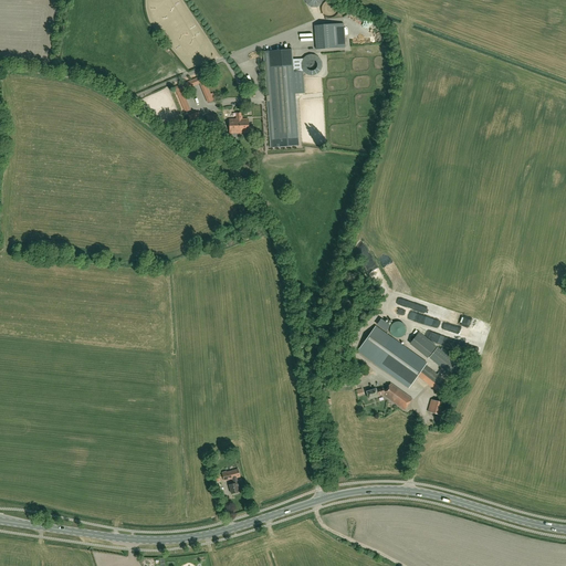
[(345,48),(344,23),(314,25),(316,50),(345,48)]
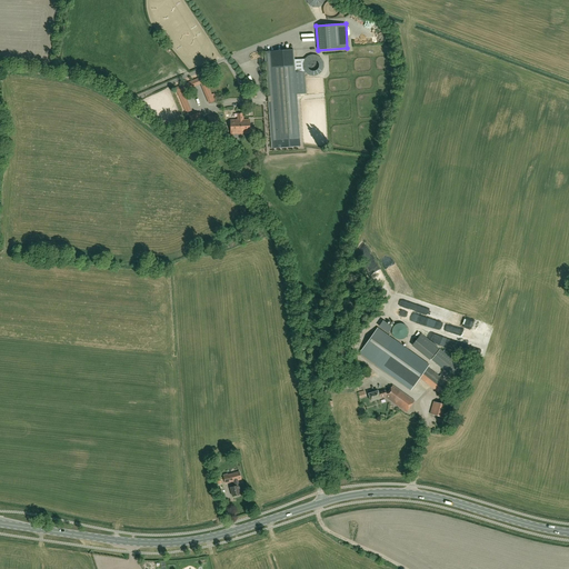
[(307,93),(305,71),(295,72),(295,66),(297,66),(297,62),(295,62),(293,50),(265,52),(271,149),(300,147),(297,95),(307,93)]
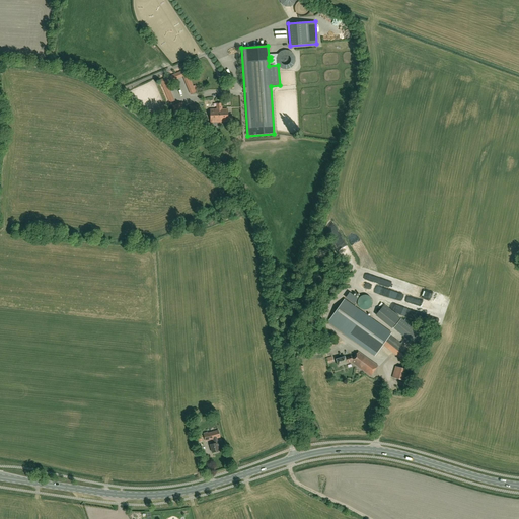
[(186,69),(160,80),(169,103),(173,101),(165,82),(183,75),(192,94),(196,92),(186,69)]
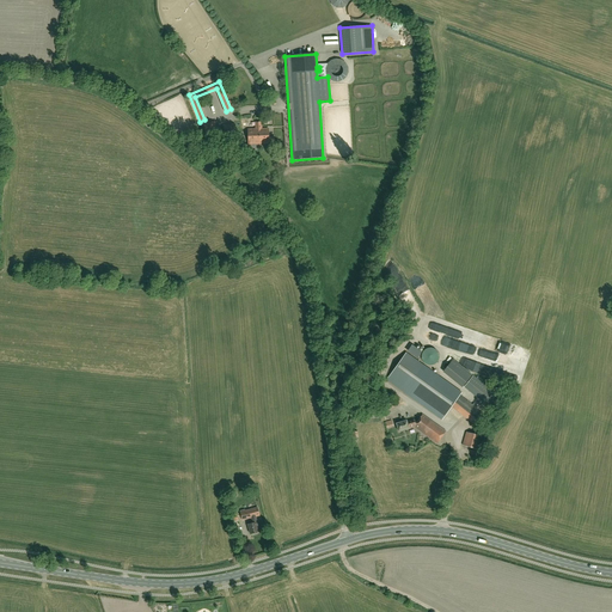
[(204,130),(206,139),(206,140),(219,138),(215,122),(203,124),(204,130)]
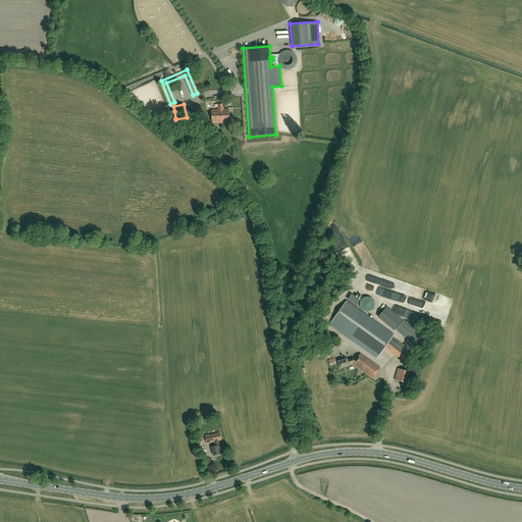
[(211,110),(212,123),(233,122),(233,117),(229,117),(228,109),(222,110),(222,104),(218,104),(218,110),(211,110)]
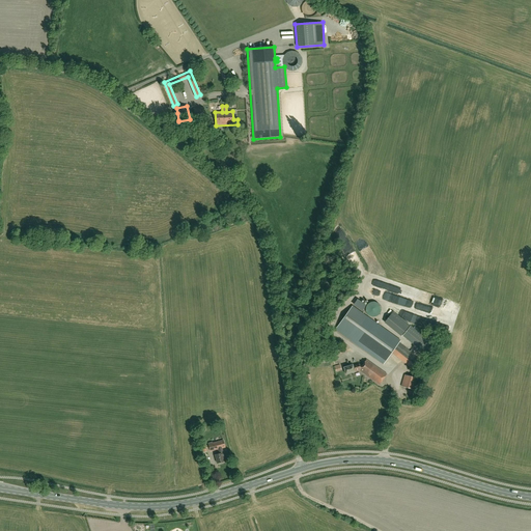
[(195,117),(204,116),(203,107),(194,109),(195,117)]
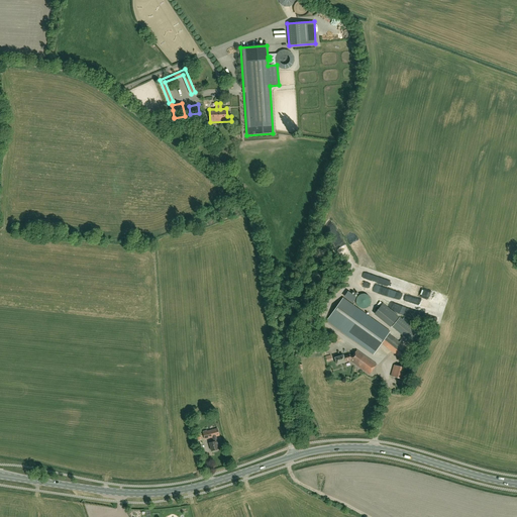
[(408,291),(410,285),(395,279),(392,285),(408,291)]
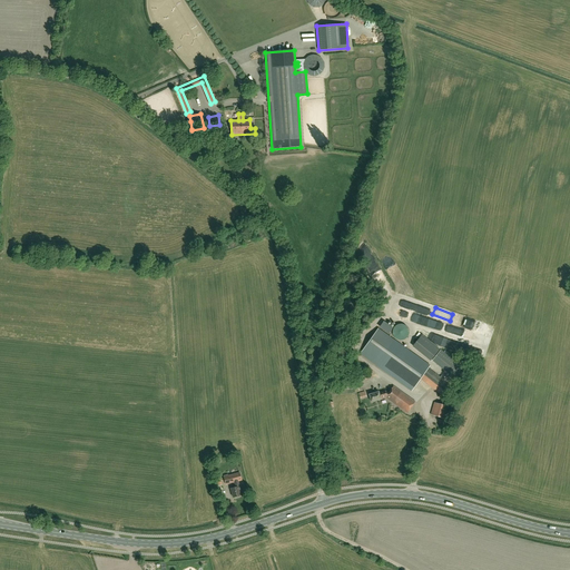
[(411,312),(409,320),(425,324),(428,316),(411,312)]
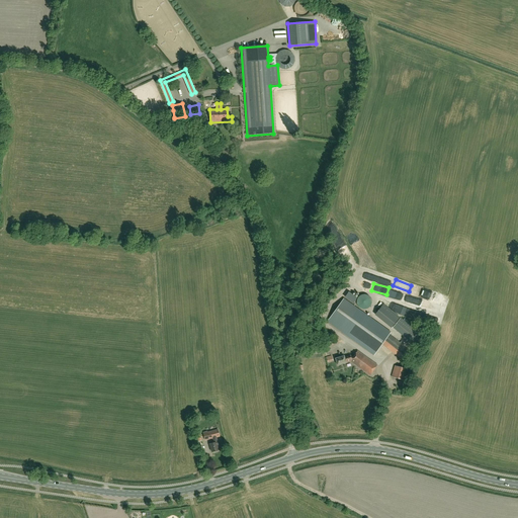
[(418,288),(416,296),(436,300),(437,293),(418,288)]
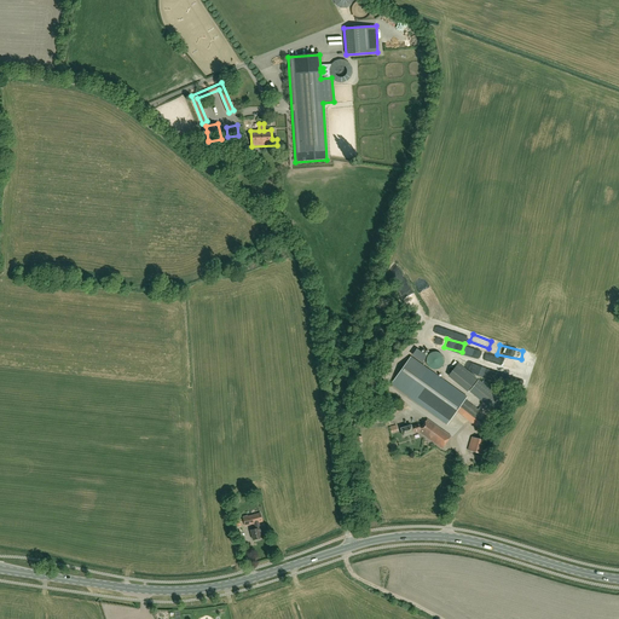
[(431,370),(444,362),(439,354),(434,357),(431,352),(423,356),(431,370)]
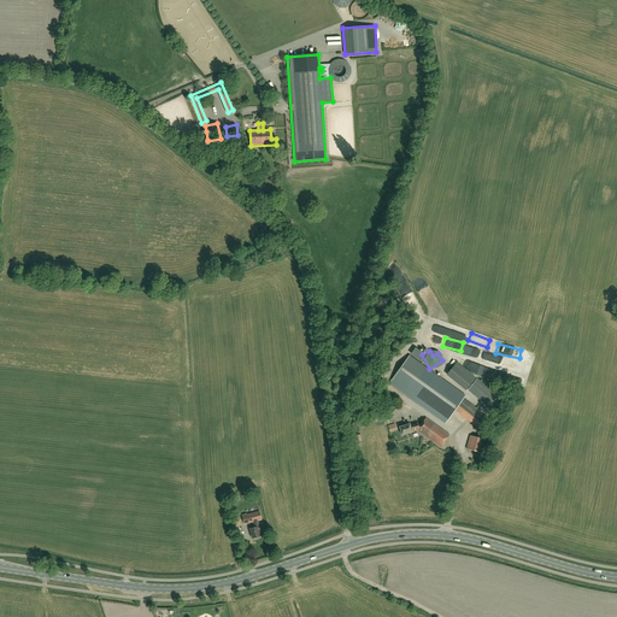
[(456,410),(460,413),(477,427),(486,416),(463,399),(465,395),(410,356),(389,383),(446,423),(456,410)]
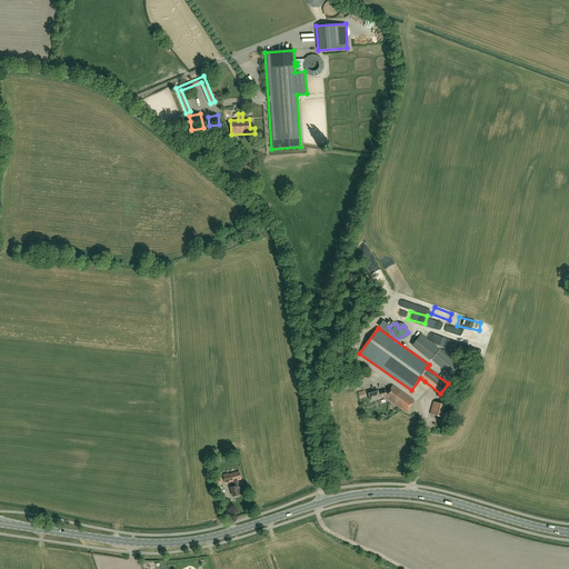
[(478,341),(480,336),(459,329),(457,335),(467,337),(465,342),(470,345),(471,339),(478,341)]
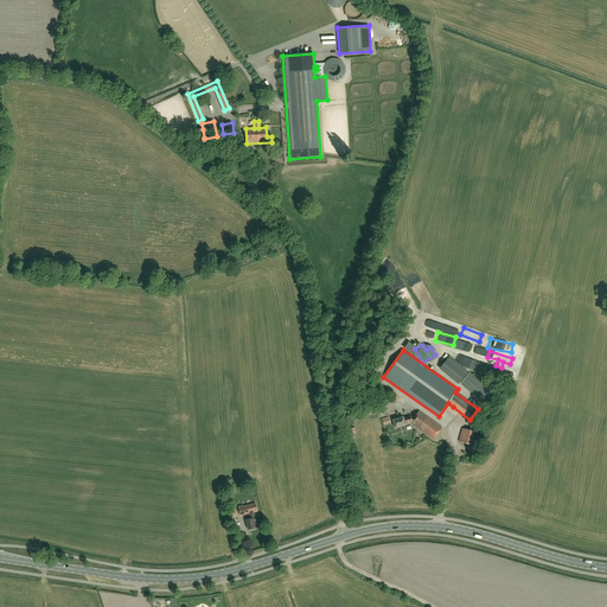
[(395,428),(406,425),(410,423),(434,440),(442,428),(419,411),(414,420),(411,417),(410,417),(410,416),(403,419),(403,417),(393,420),(395,428)]
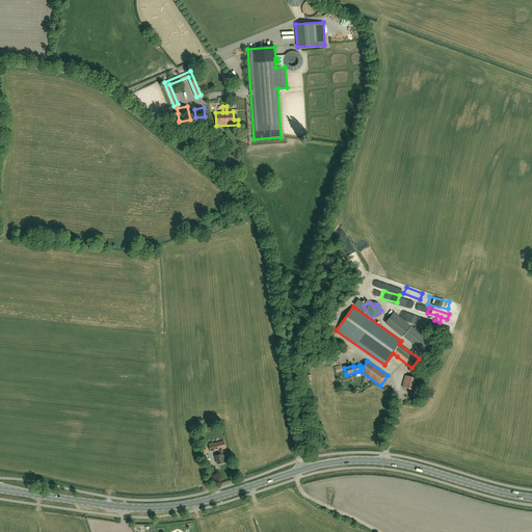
[(415,391),(418,379),(405,376),(402,387),(415,391)]
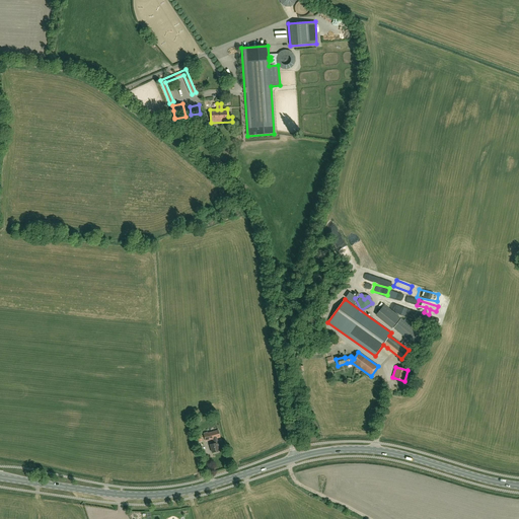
[(218,431),(204,434),(206,441),(214,439),(215,443),(210,445),(212,453),(219,451),(218,448),(219,447),(217,438),(220,437),(218,431)]
